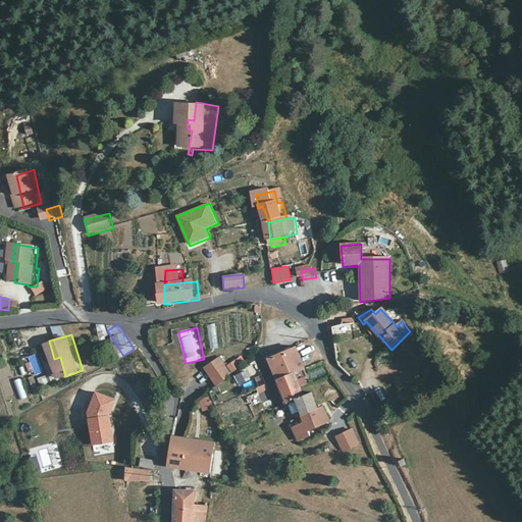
[(37,354),(28,358),(35,375),(44,371),(37,354)]
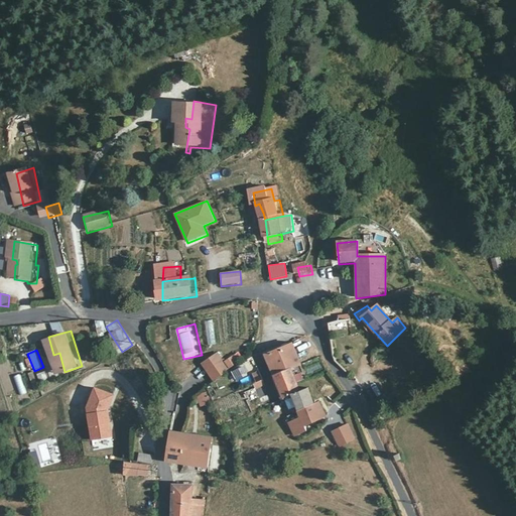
[(291,350),(267,359),(275,380),(291,374),(299,370),(291,350)]
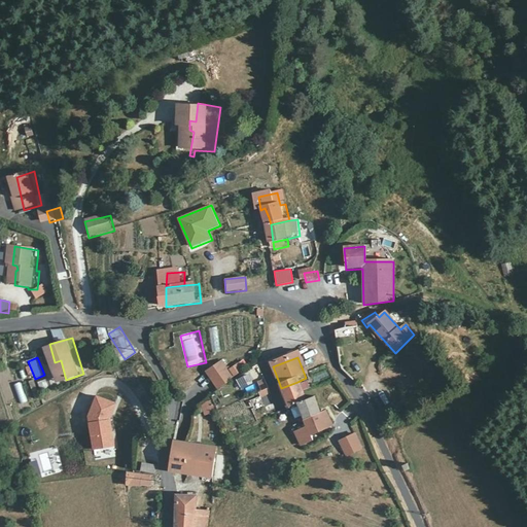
[(204,372),(216,389),(244,371),(239,362),(229,370),(221,359),(204,372)]
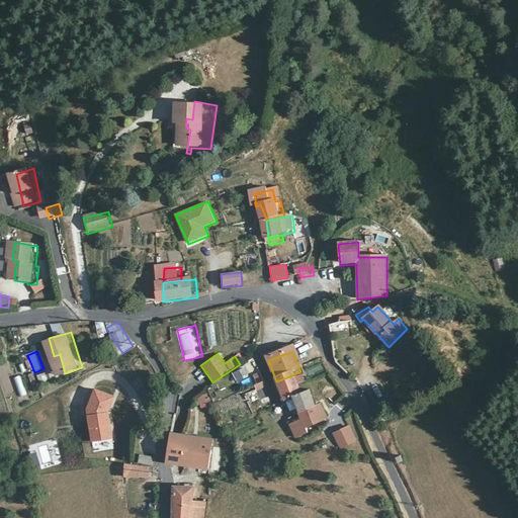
[(60,354),(54,356),(59,373),(61,374),(65,373),(60,354)]
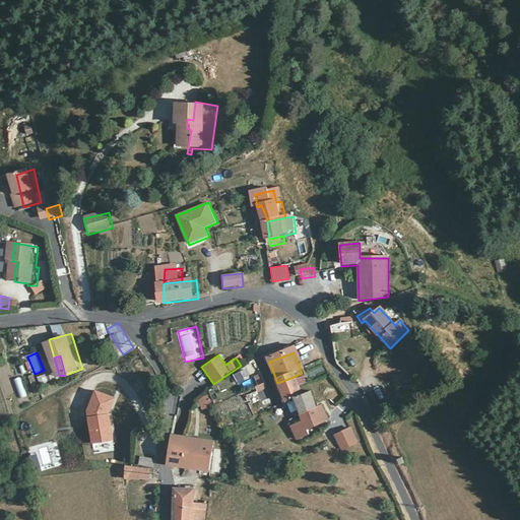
[(264,389),(262,369),(252,370),(251,366),(241,367),(242,377),(254,376),(256,390),(264,389)]
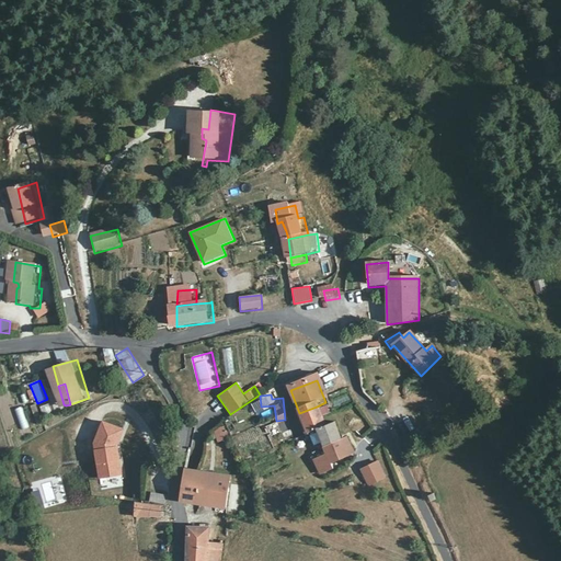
[(41,405),(43,413),(55,411),(53,402),(41,405)]
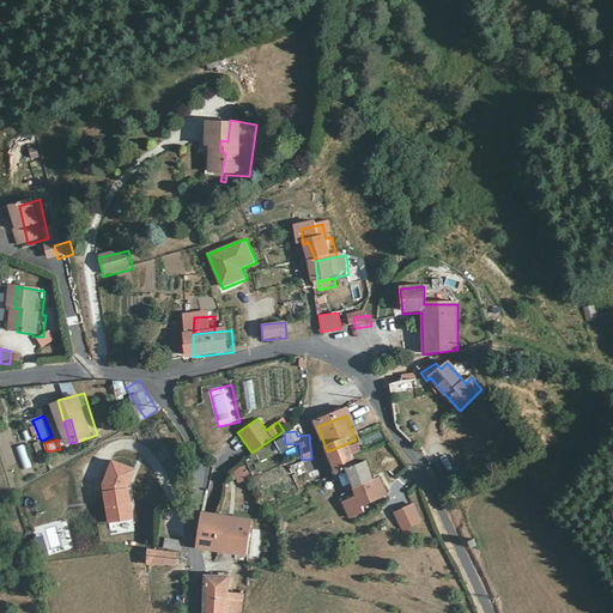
[(346,444),(327,451),(338,480),(347,475),(358,471),(356,465),(346,444)]
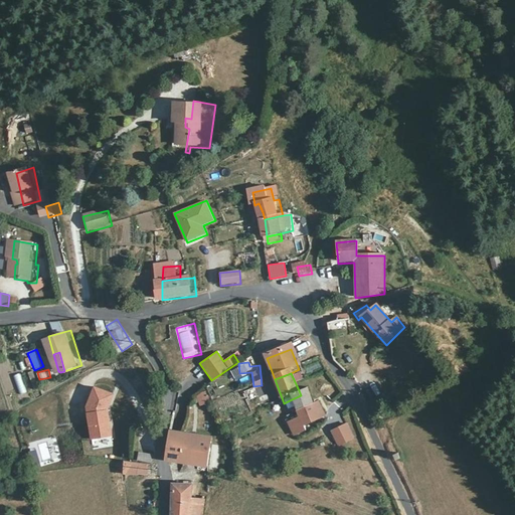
[(21,394),(26,392),(19,374),(13,376),(21,394)]
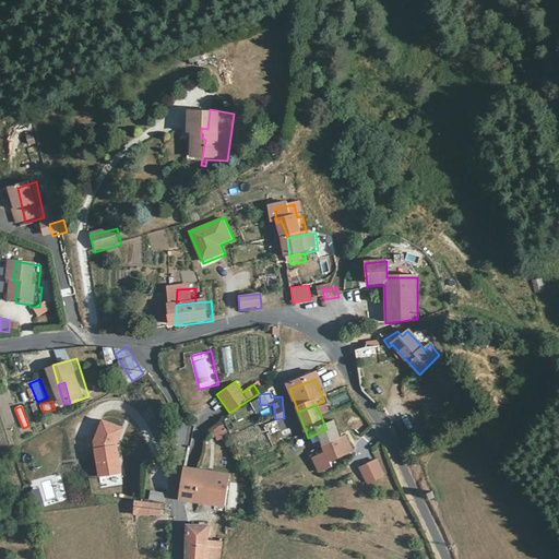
[(341,417),(324,424),(326,429),(334,426),(348,462),(358,458),(341,417)]
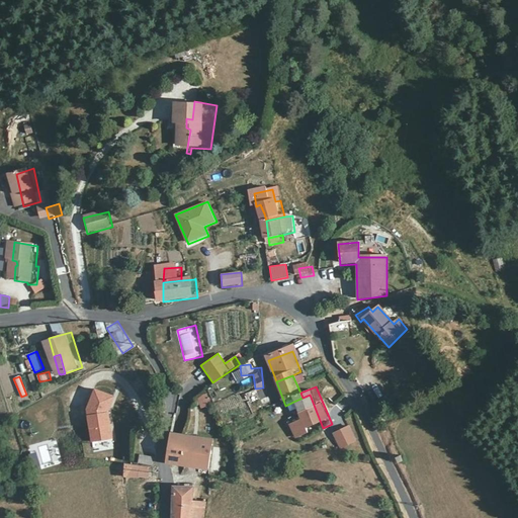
[(115,441),(111,392),(88,394),(92,442),(115,441)]
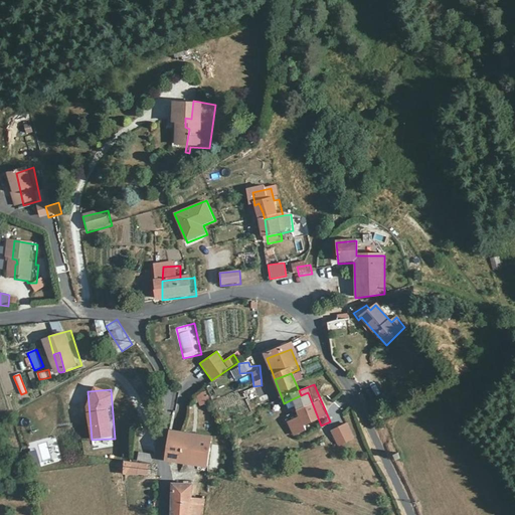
[(295,428),(299,438),(306,435),(306,433),(321,425),(308,392),(301,395),(292,399),(303,424),(295,428)]
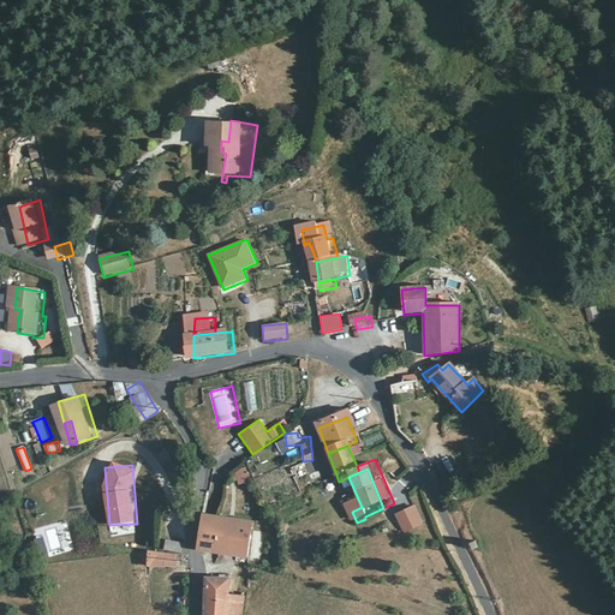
[(401,533),(423,524),(416,505),(393,513),(401,533)]
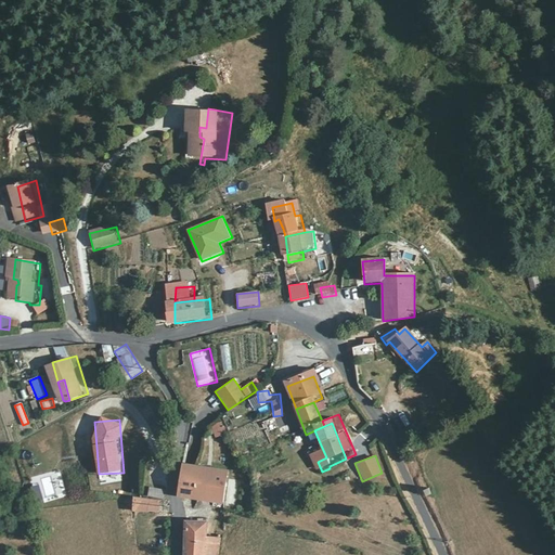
[(36,503),(66,495),(60,470),(29,477),(36,503)]
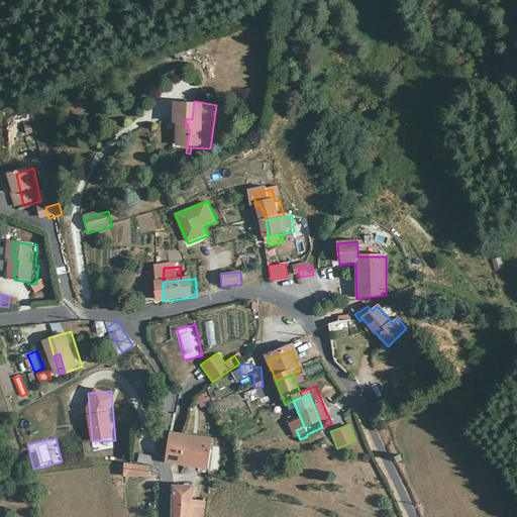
[(212,445),(172,438),(168,461),(169,468),(209,475),(211,469),(212,448),(212,445)]
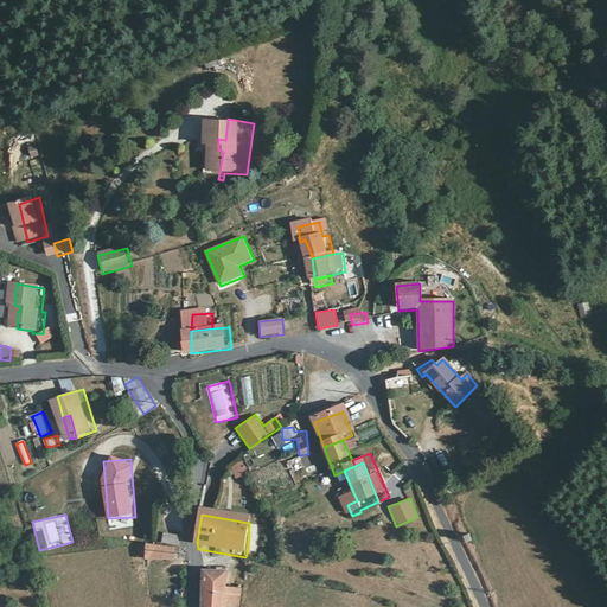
[(164,543),(181,544),(181,535),(165,534),(164,543)]
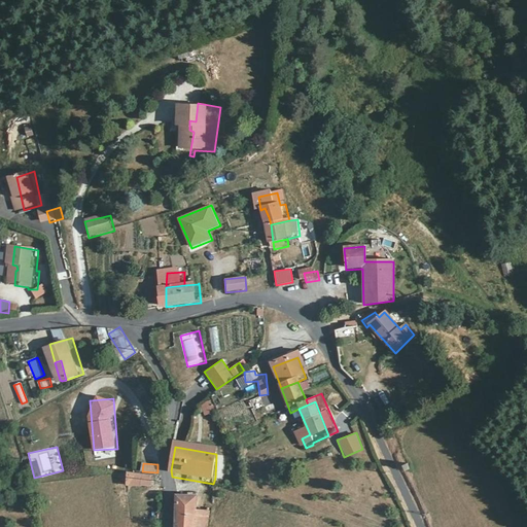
[(405,471),(407,477),(415,472),(412,467),(405,471)]
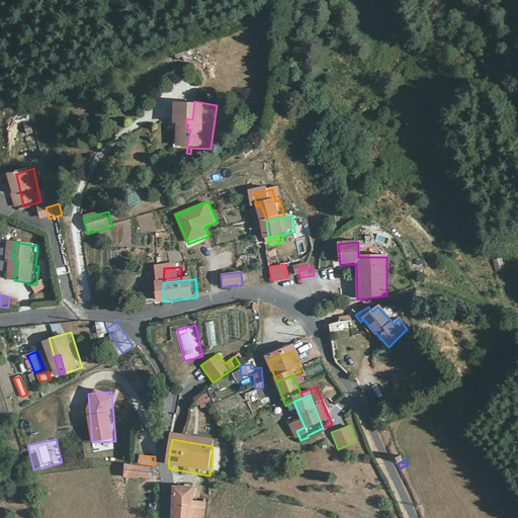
[(124,464),(124,478),(150,479),(150,465),(124,464)]
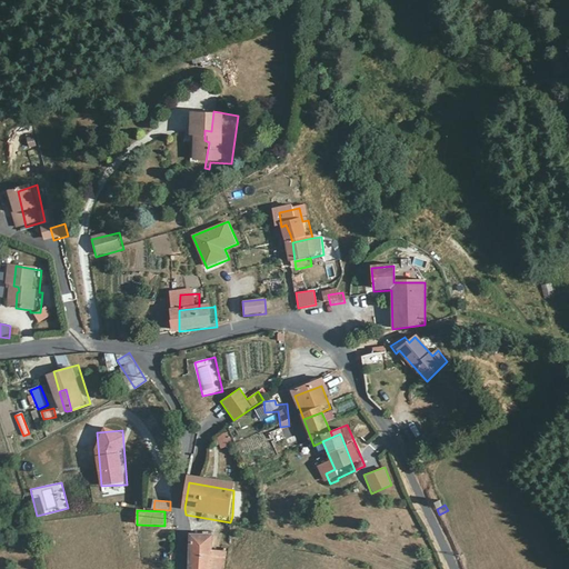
[(212,540),(192,539),(190,568),(211,568),(212,553),(212,540)]
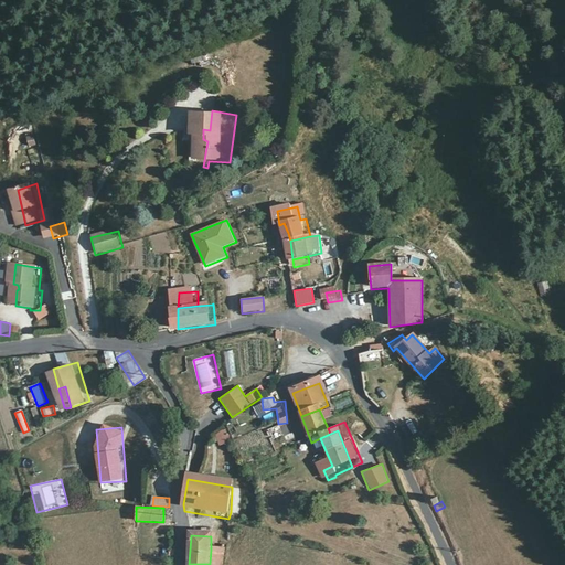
[(221,564),(222,551),(211,550),(210,564),(221,564)]
